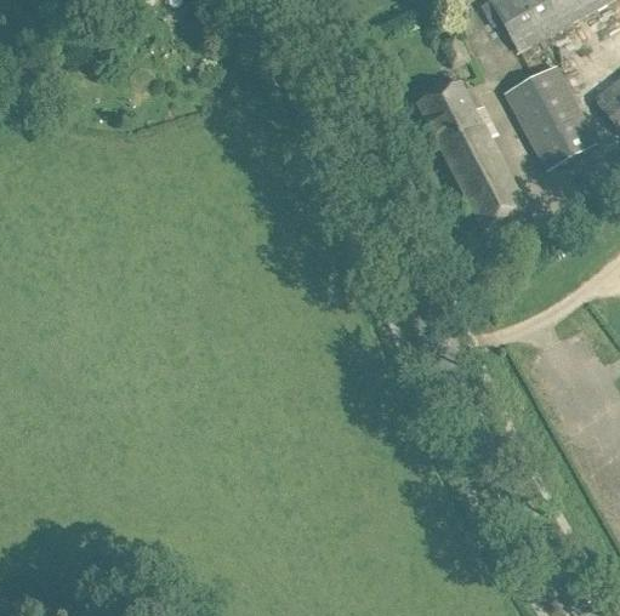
[(490,0),(518,49),(603,0),(490,0)]
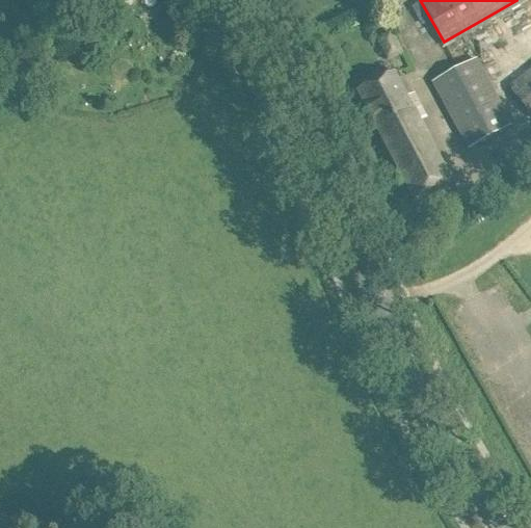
[(456,128),(468,147),(512,121),(503,104),(476,54),(430,78),(456,128)]
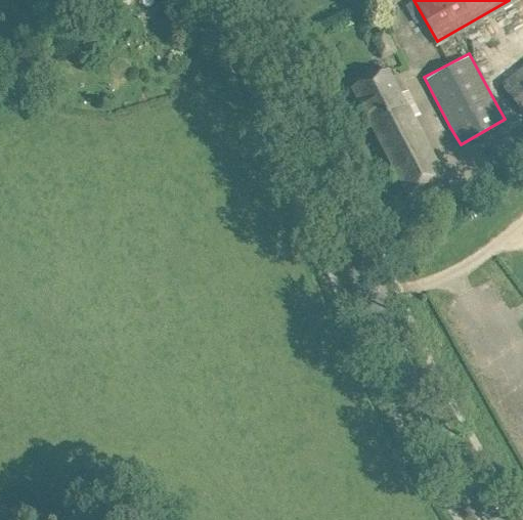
[(522,61),(499,80),(522,110),(522,61)]
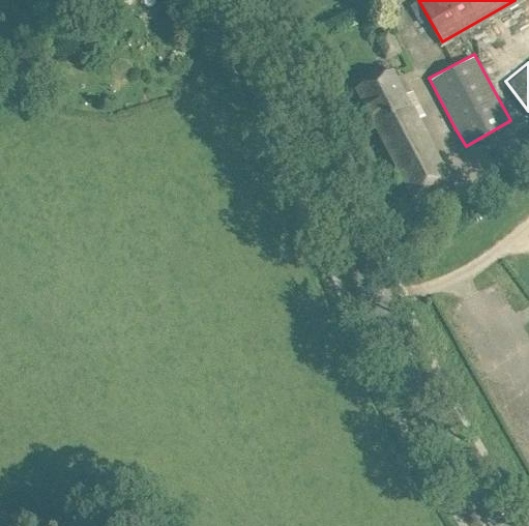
[(355,87),(412,196),(448,176),(392,68),(355,87)]
